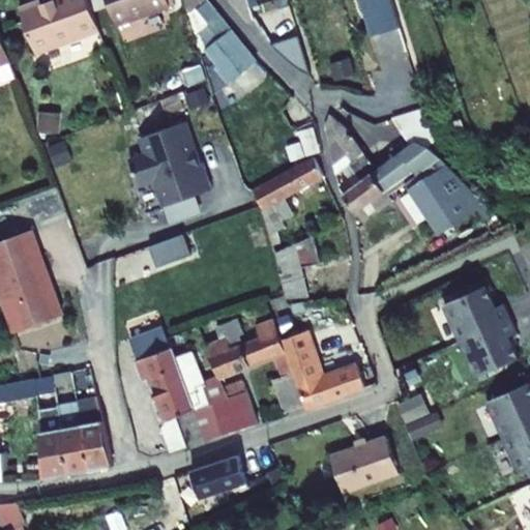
[(100,34),(87,0),(55,0),(57,4),(42,9),(40,4),(21,11),(37,56),(100,34)]
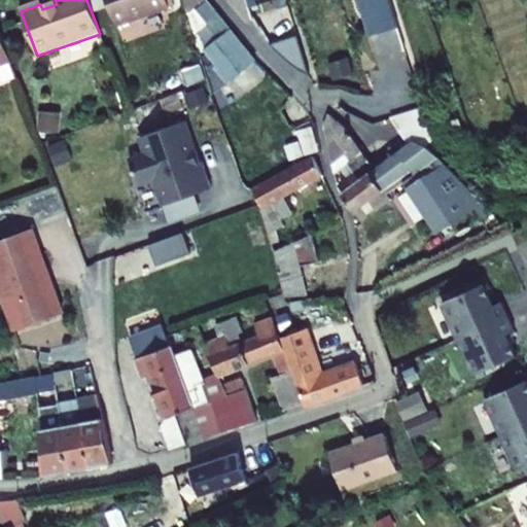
[(108,0),(118,27),(171,7),(167,0),(108,0)]
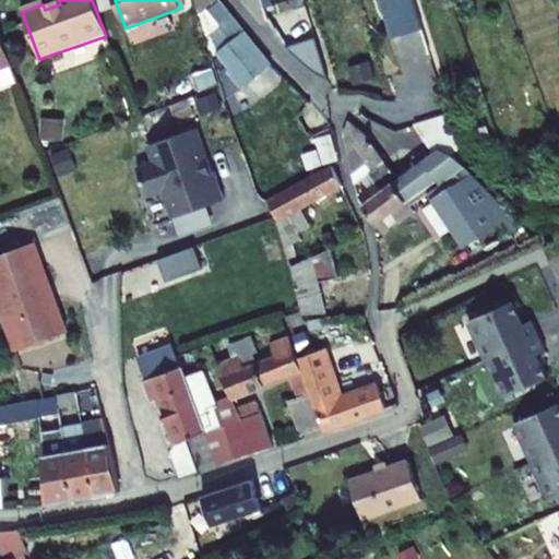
[(241,88),(271,64),(218,0),(194,0),(212,57),(217,51),(229,68),(229,73),(241,88)]
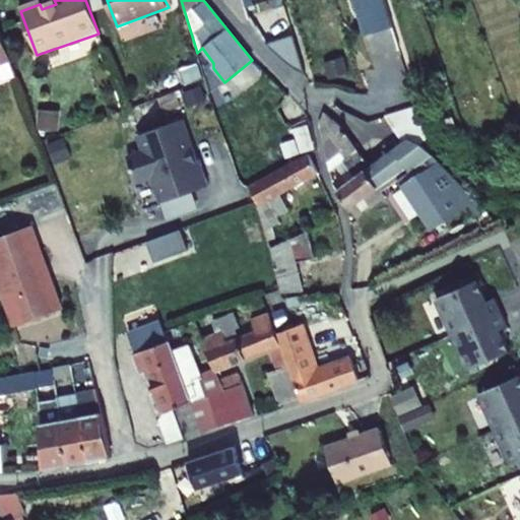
[(222,0),(244,23),(249,18),(243,0),(222,0)]
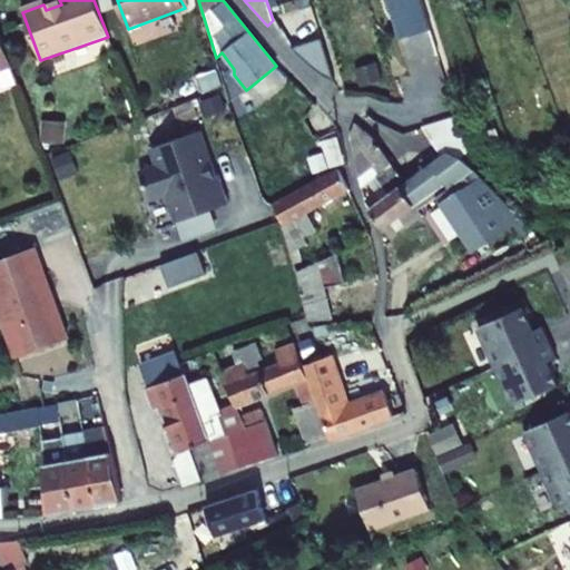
[(387,0),(409,64),(439,53),(421,0),(387,0)]
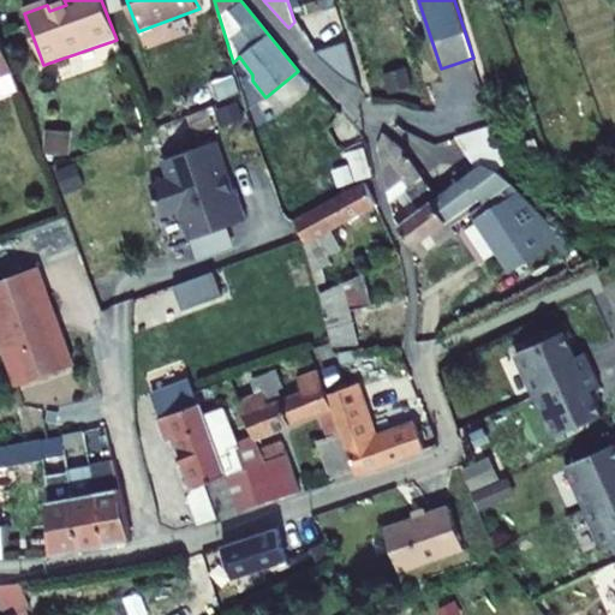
[(0,101),(21,94),(0,37),(0,101)]
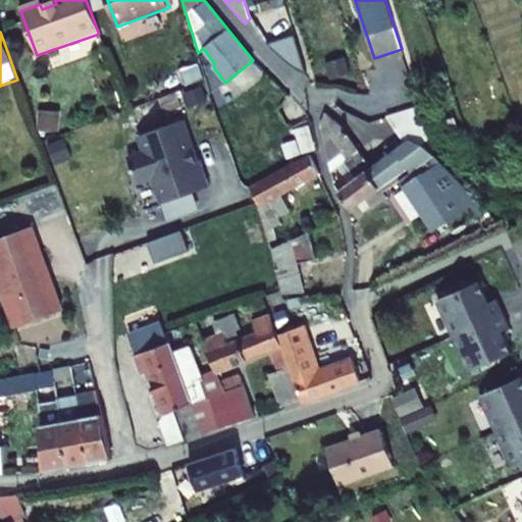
[(307,72),(295,35),(267,44),(294,69),(305,73),(307,72)]
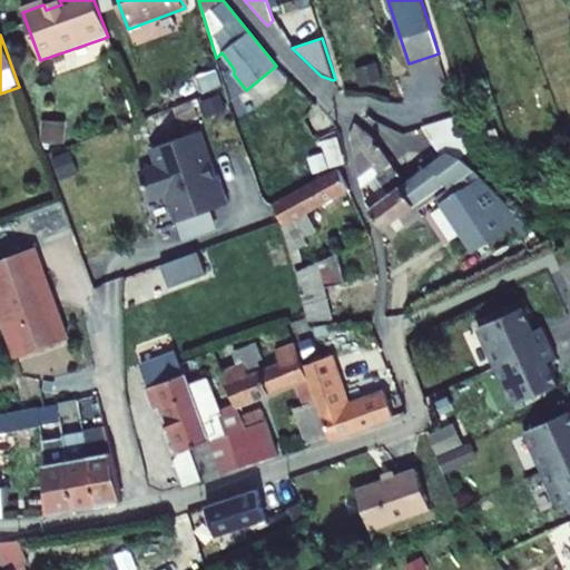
[(372,70),(355,74),(359,87),(375,84),(372,70)]
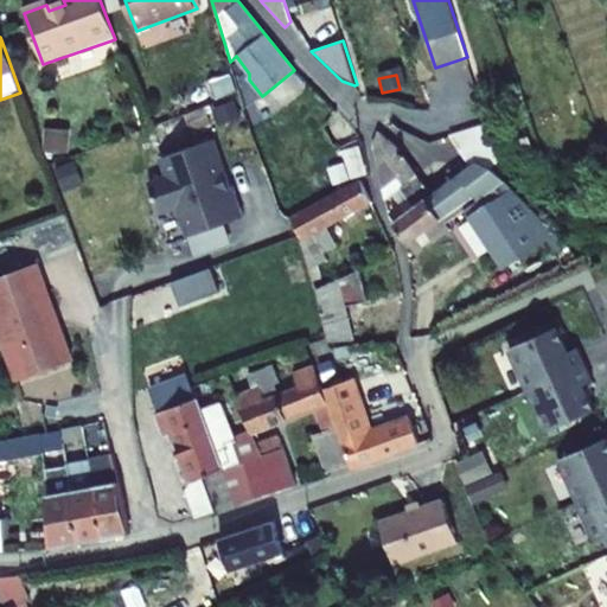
[(472,166),(433,196),(428,199),(442,218),(446,223),(465,210),(505,180),(496,170),(493,168),(499,160),(489,123),(452,134),(472,166)]
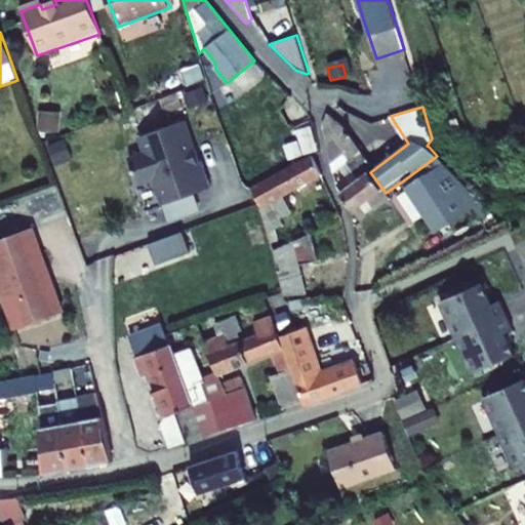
[(340,193),(353,210),(382,189),(370,172),(374,169),(345,128),(328,114),(323,125),(330,163),(346,152),(351,160),(347,163),(359,178),(351,185),(340,193)]
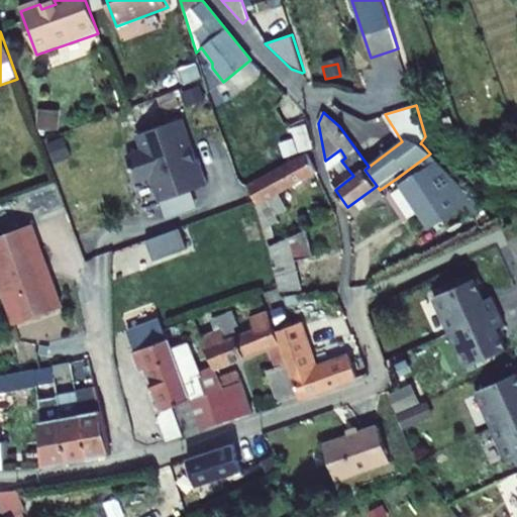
[(160,201),(207,185),(198,159),(194,160),(189,143),(190,142),(182,119),(136,134),(142,149),(127,156),(136,182),(151,177),(160,201)]
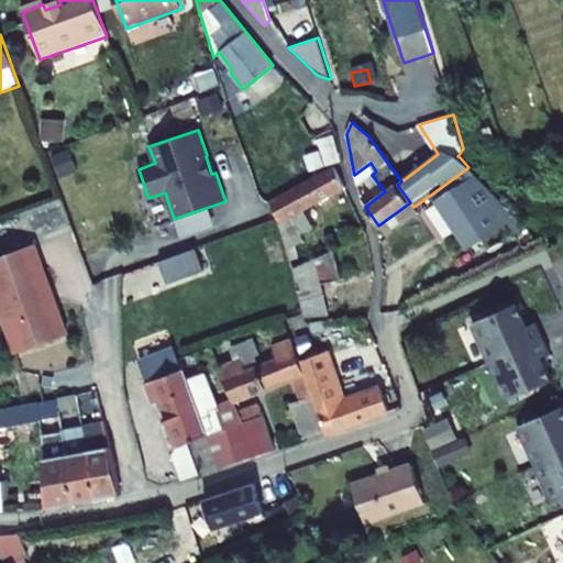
[(332,166),(343,164),(338,139),(321,144),(332,166)]
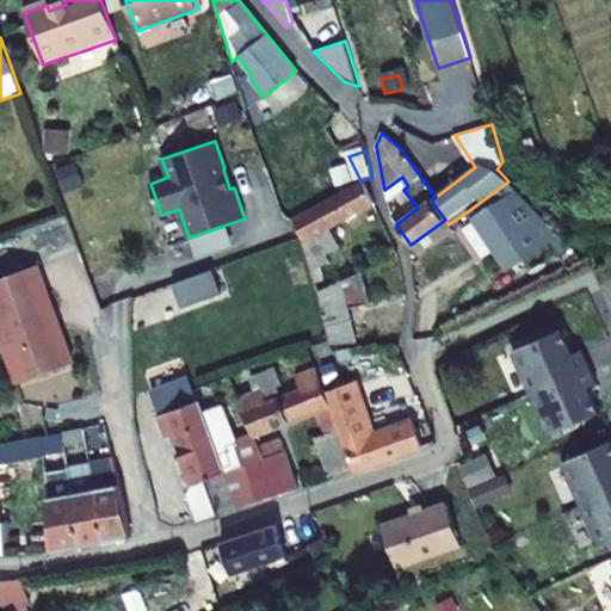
[(384,190),(387,202),(395,196),(403,190),(408,186),(402,177),(384,190)]
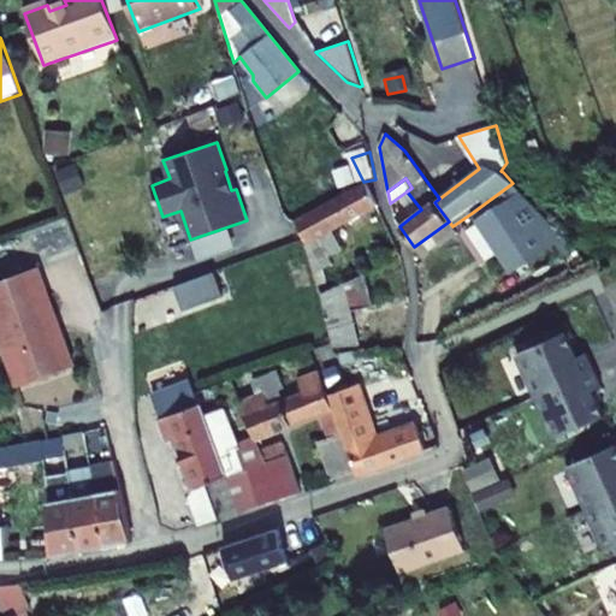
[(297,220),(314,273),(332,262),(329,256),(342,248),(331,229),(377,205),(366,183),(297,220)]
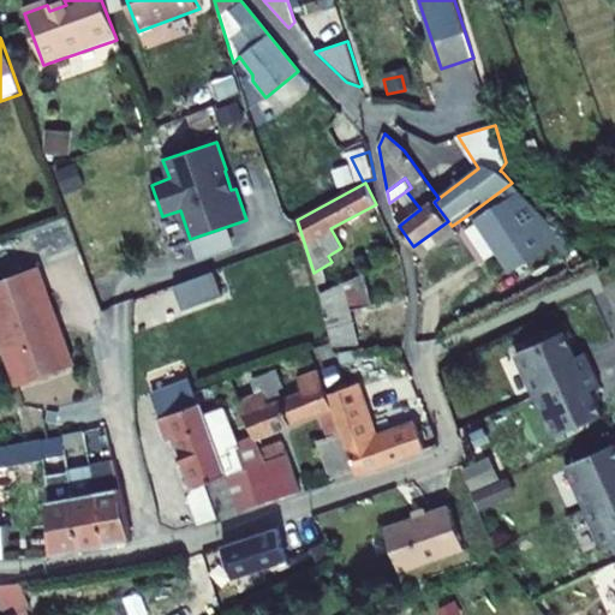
[(471,213),(512,273),(555,242),(567,256),(575,249),(512,183),(471,213)]
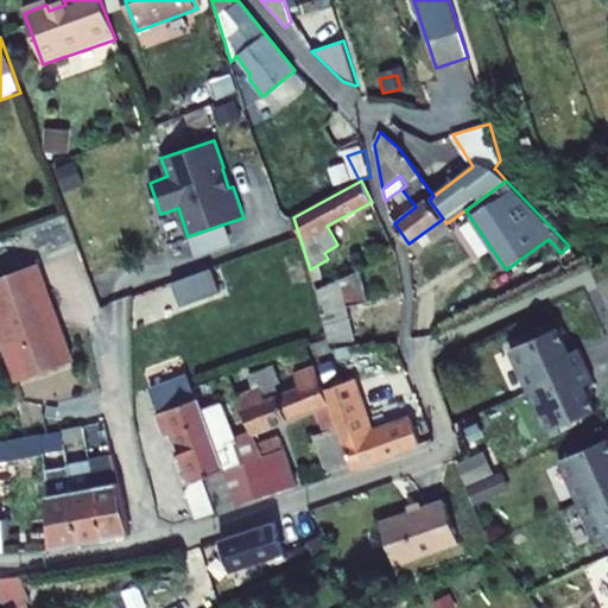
[(393,195),(406,214),(416,207),(401,189),(393,195)]
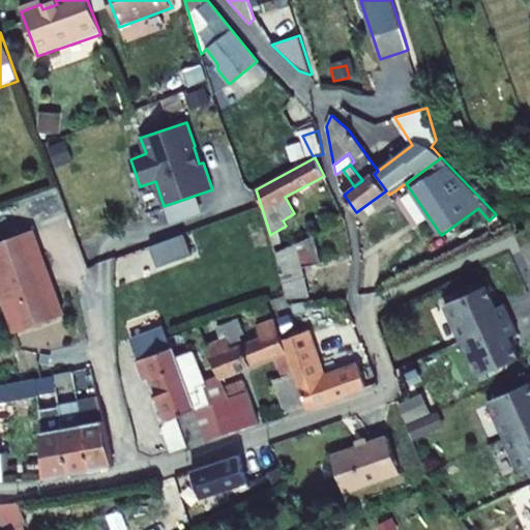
[(356,212),(363,222),(392,201),(389,195),(386,190),(356,212)]
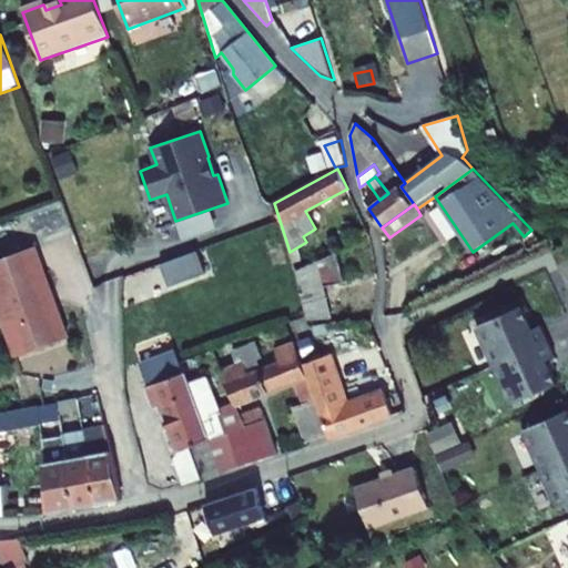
[(210,210),(175,221),(182,240),(216,229),(210,210)]
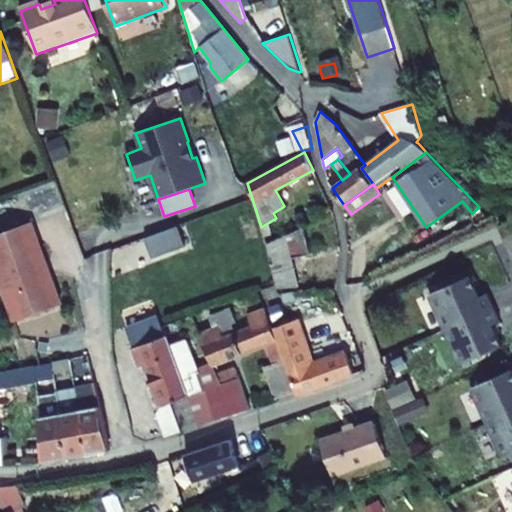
[(46,262),(31,222),(0,232),(0,282),(14,321),(61,304),(50,273),(48,274),(44,263),(46,262)]
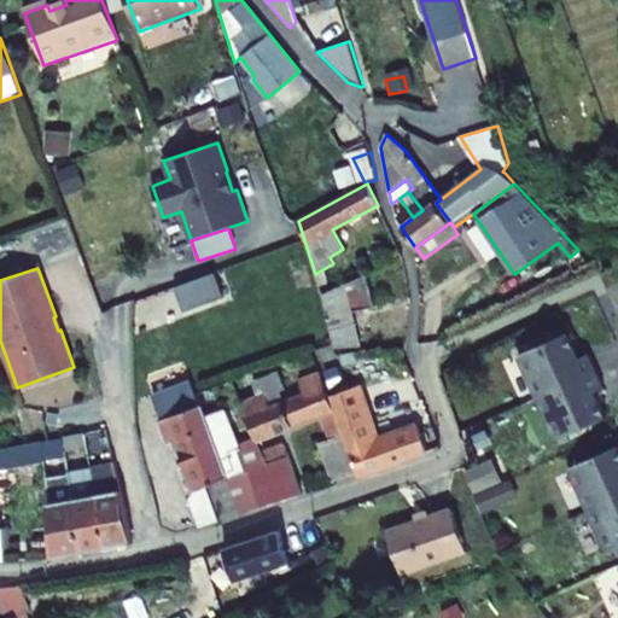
[(215,273),(175,289),(185,313),(225,298),(215,273)]
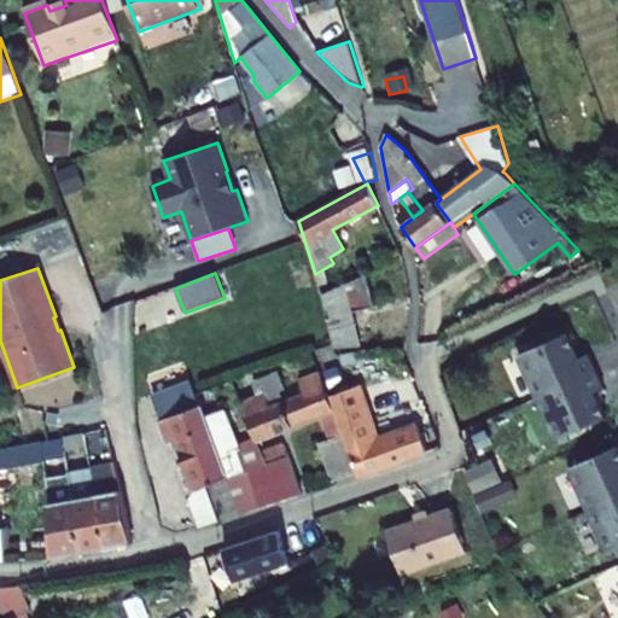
[(351,312),(374,307),(367,273),(321,295),(334,349),(359,347),(351,312)]
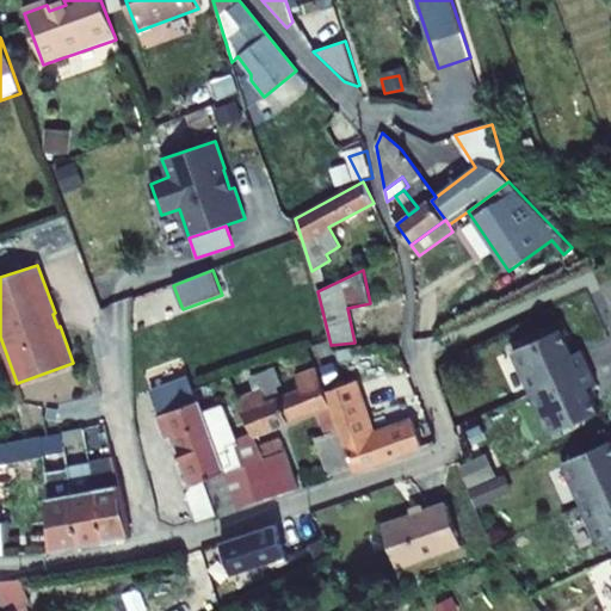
[(513,351),(532,394),(590,368),(581,351),(573,355),(561,329),(513,351)]
